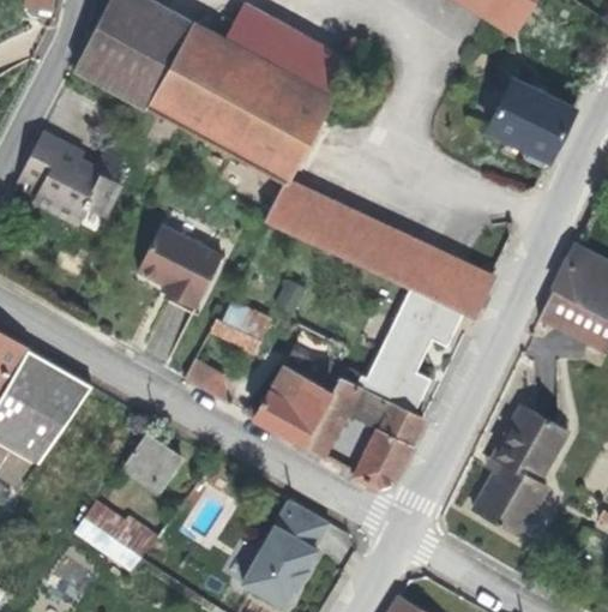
[(59,13),(60,0),(29,0),(28,9),(59,13)]
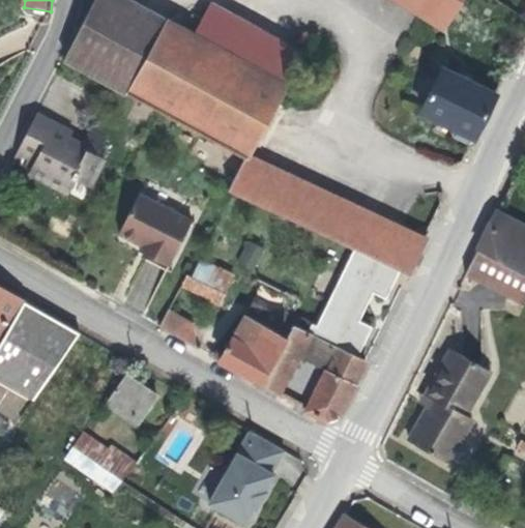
[(93,0),(64,58),(157,110),(243,157),(245,154),(283,87),(193,35),(128,0),(93,0)]
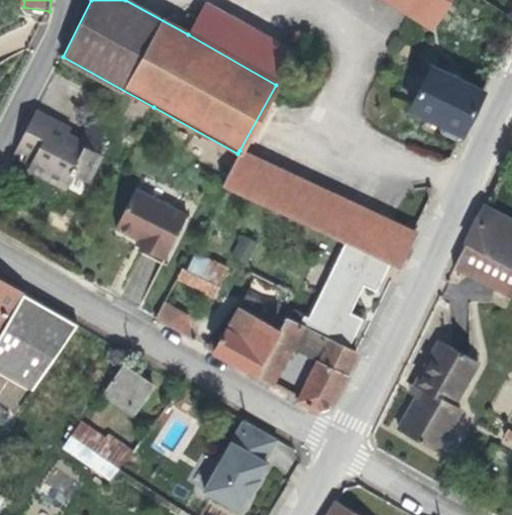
[(417,0),(439,13),(447,0),(417,0)]
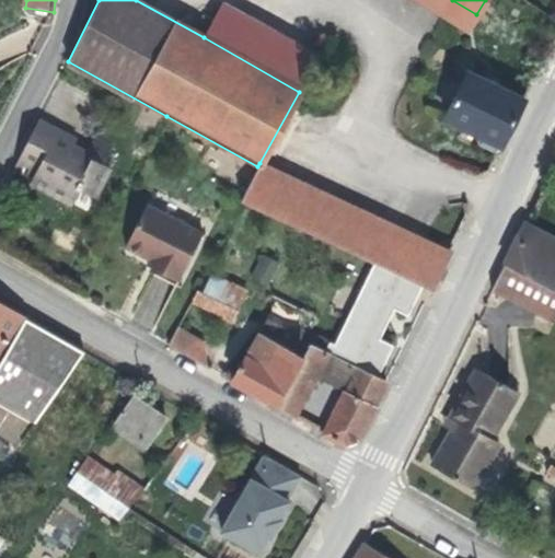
[(223,2),(204,37),(299,92),(319,55),(223,2)]
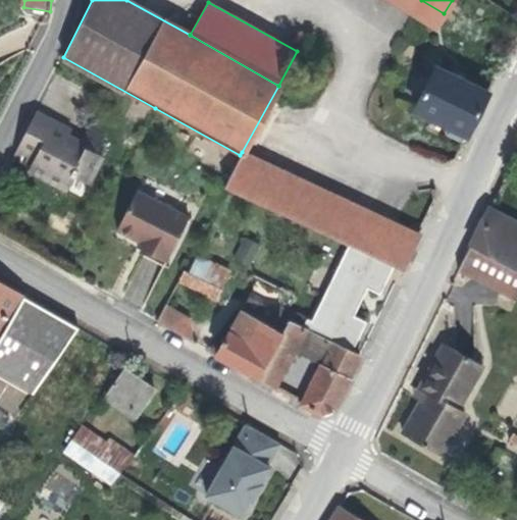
[(436,66),(415,110),(447,125),(445,128),(448,134),(463,141),(487,92),(436,66)]
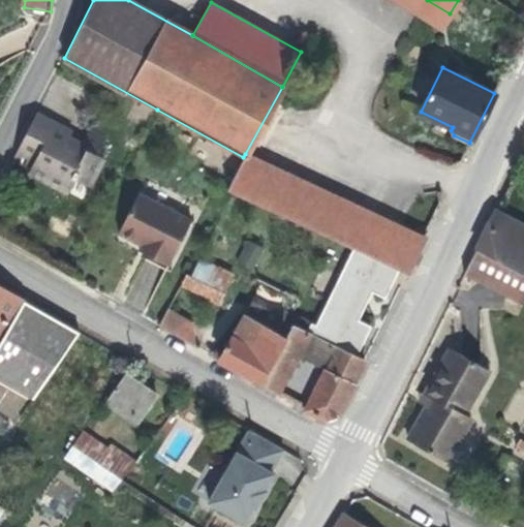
[(37,111),(17,150),(35,160),(30,169),(80,195),(86,183),(89,175),(102,183),(114,162),(101,154),(106,144),(88,133),(81,144),(73,140),(74,137),(69,134),(72,130),(37,111)]
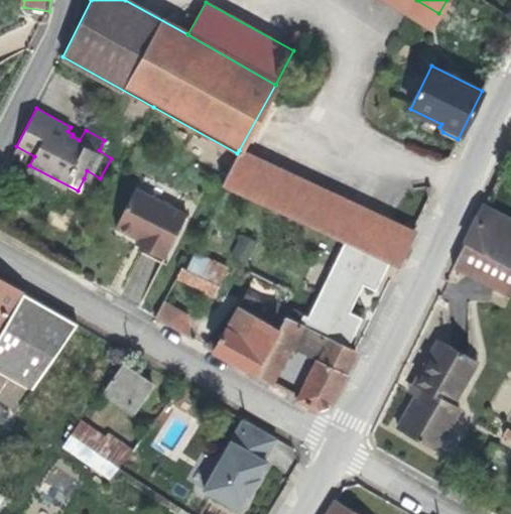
[(90,122),(86,130),(104,140),(108,133),(90,122)]
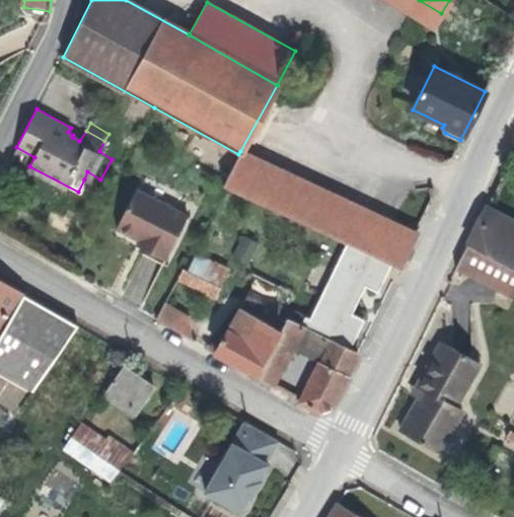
[(16,147),(11,157),(29,166),(34,157),(16,147)]
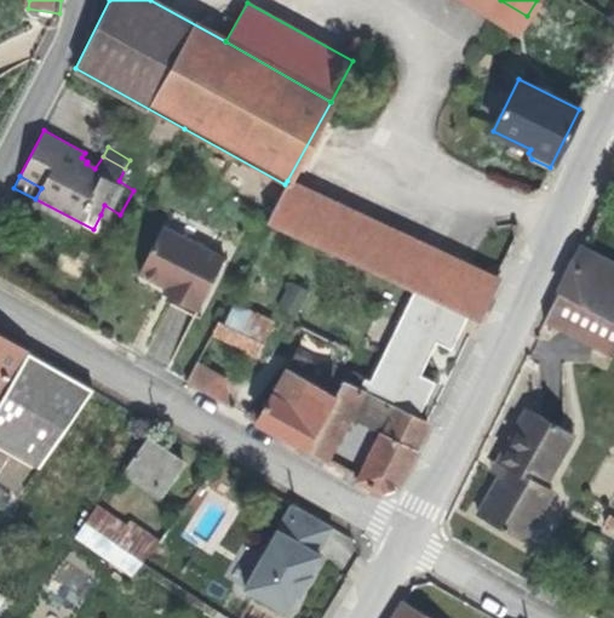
[(285,184),(268,222),(270,223),(426,295),(447,253),(287,181),(285,184)]
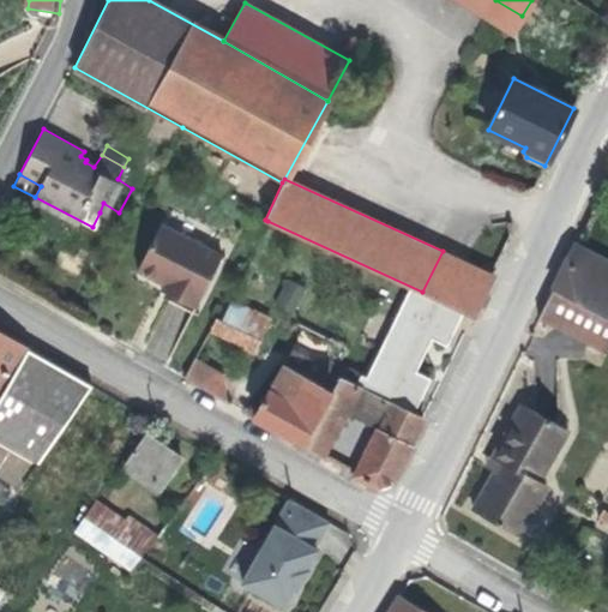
[(103,203),(100,213),(114,220),(119,213),(103,203)]
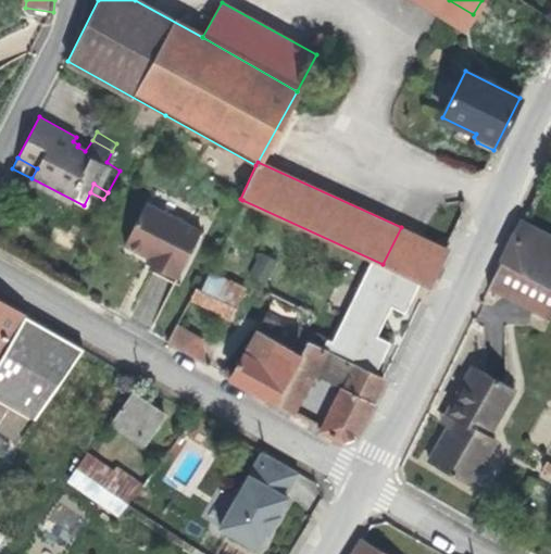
[(146,202),(124,242),(150,255),(148,260),(176,275),(200,228),(146,202)]
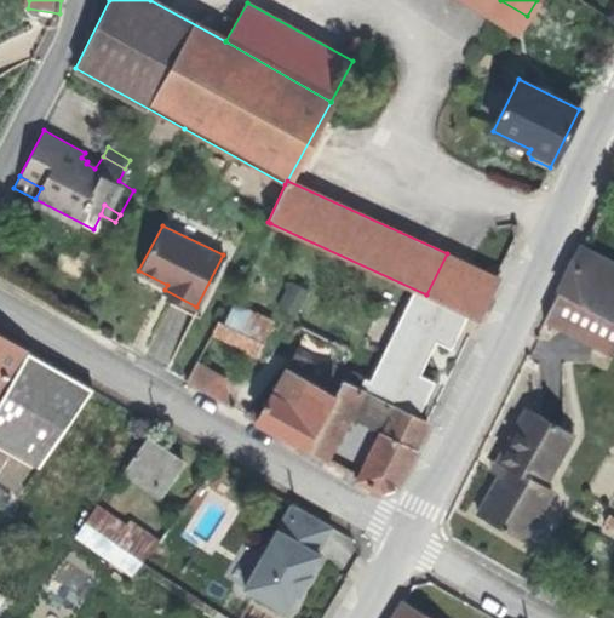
[(613,259),(581,242),(572,261),(613,284),(613,259)]
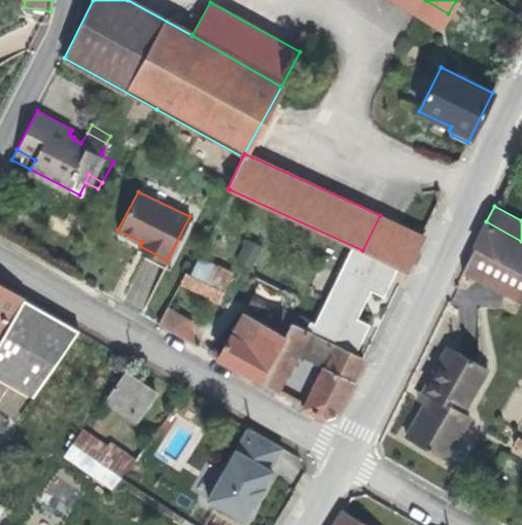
[(380,215),(362,250),(405,270),(422,235),(380,215)]
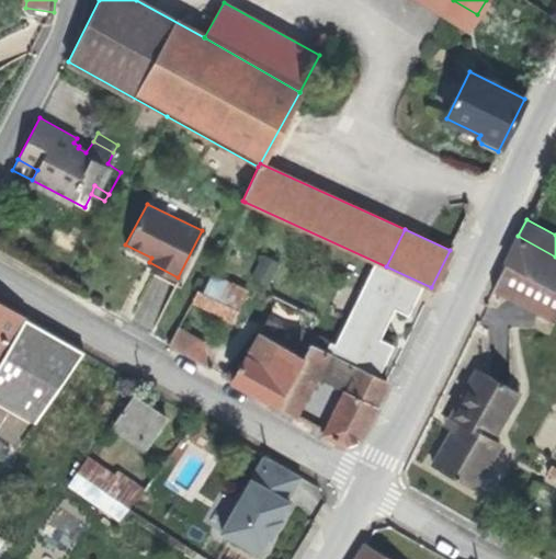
[(555,257),(518,236),(505,264),(552,289),(555,292),(555,257)]
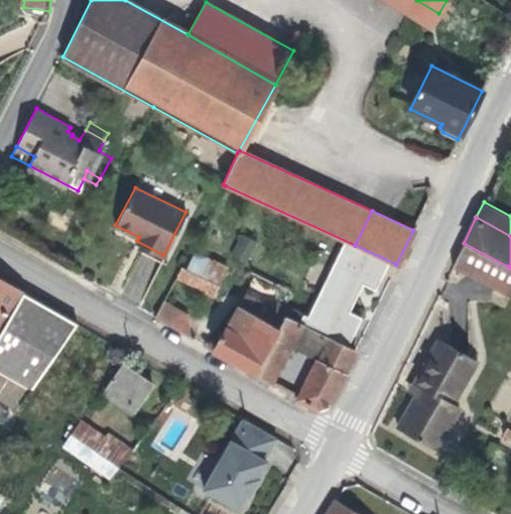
[(236,255),(253,261),(260,239),(243,233),(236,255)]
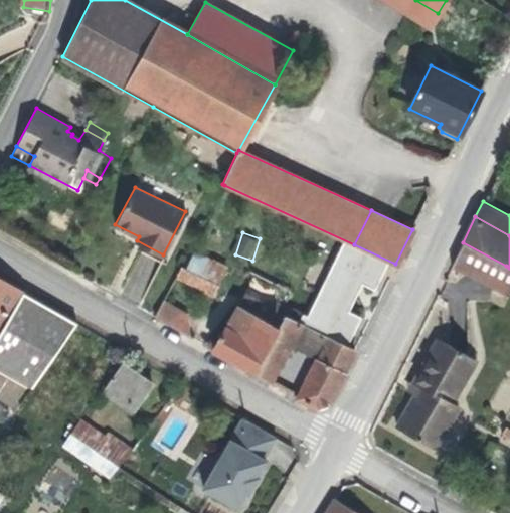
[(463,242),(450,270),(491,293),(506,266),(463,242)]
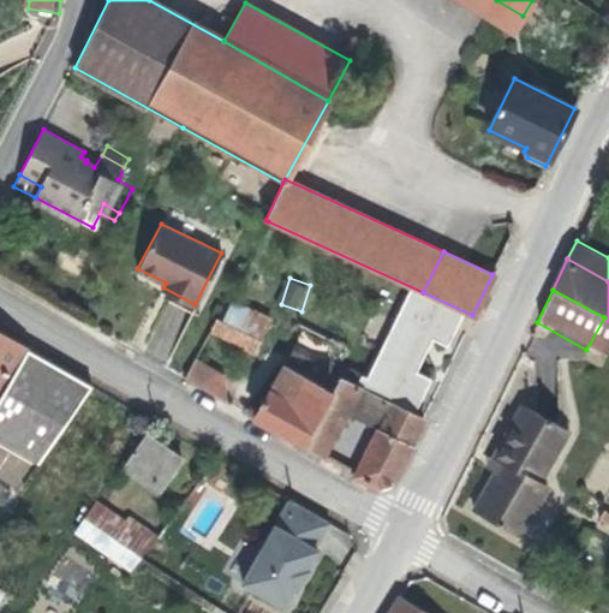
[(216,316),(209,329),(252,353),(260,341),(216,316)]
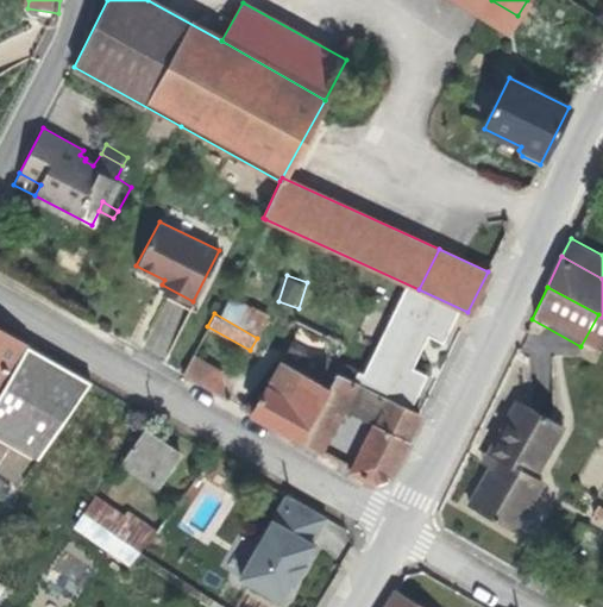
[(602,317),(598,314),(580,346),(600,356),(602,350),(602,317)]
